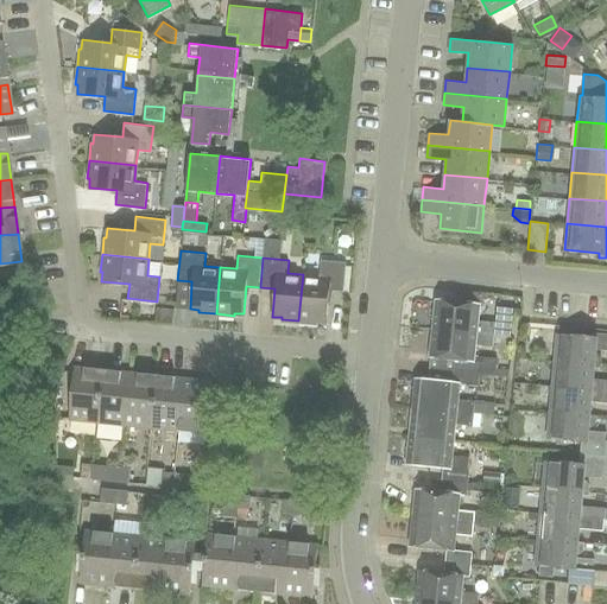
[(343,290),(346,260),(321,258),(318,275),(303,274),(298,320),(316,323),(316,320),(326,322),(329,288),(343,290)]
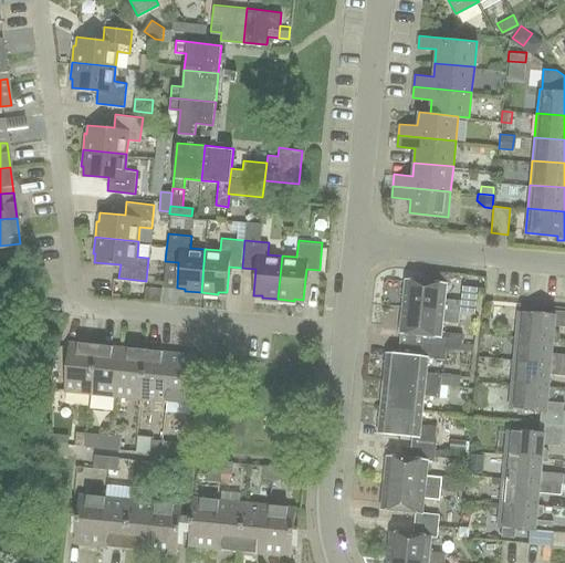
[(405,278),(403,304),(459,310),(460,299),(445,298),(446,282),(405,278)]
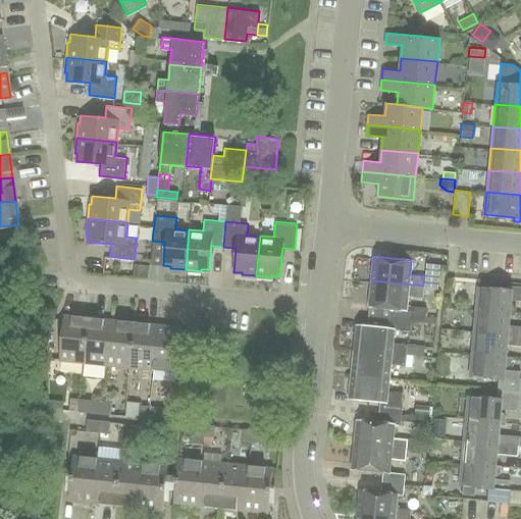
[(426,261),(424,286),(438,288),(440,263),(426,261)]
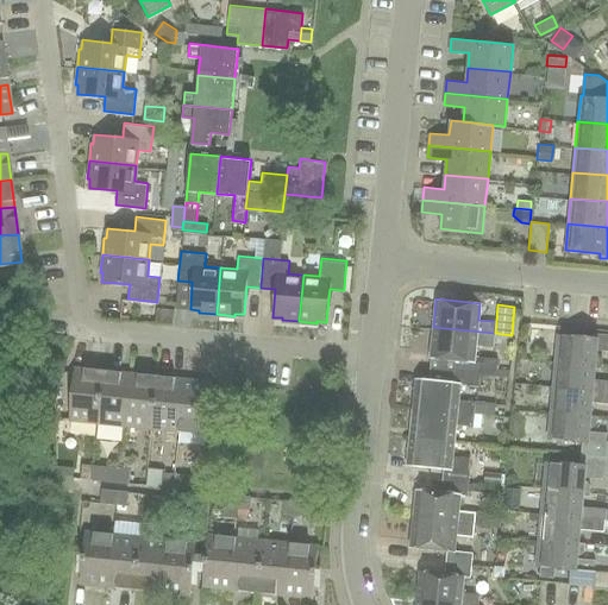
[(580,335),(581,326),(559,323),(558,333),(580,335)]
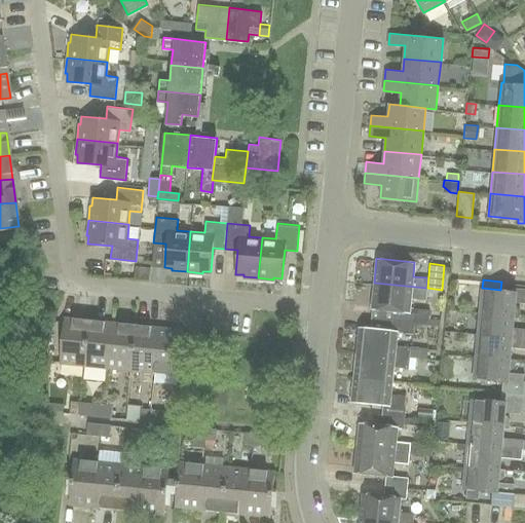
[(425,299),(426,288),(374,283),(371,307),(392,309),(391,320),(412,322),(428,323),(429,309),(410,307),(411,297),(425,299)]
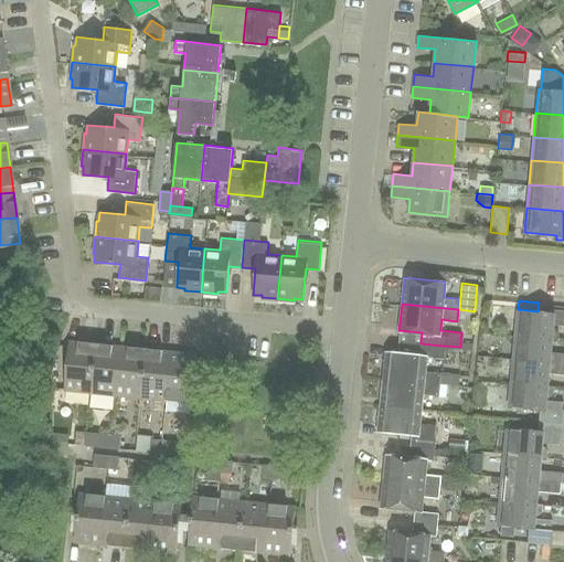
[(550,313),(538,311),(518,309),(515,335),(552,338),(557,339),(559,331),(555,327),(553,327),(553,324),(563,324),(563,308),(550,308),(550,313)]
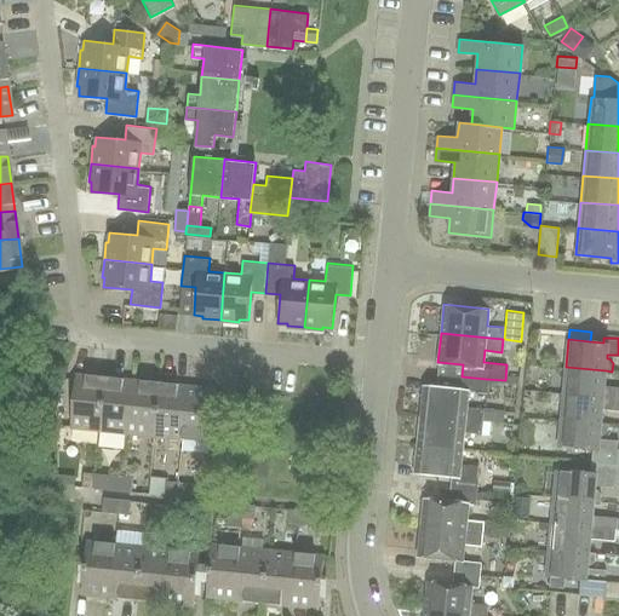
[(618,385),(605,385),(606,370),(566,367),(563,392),(618,397),(618,385)]
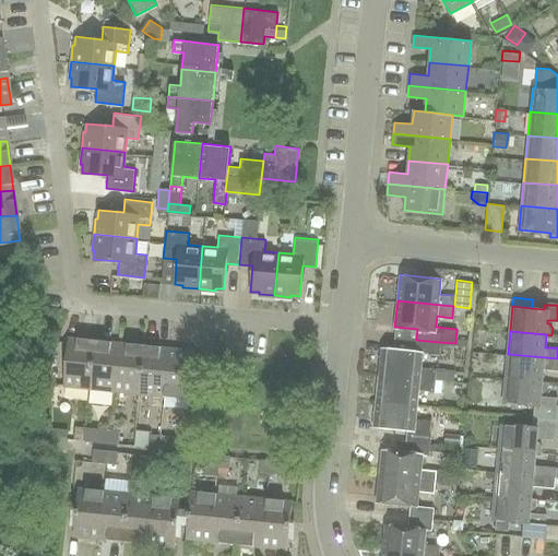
[(88,387),(94,339),(68,336),(63,385),(88,387)]
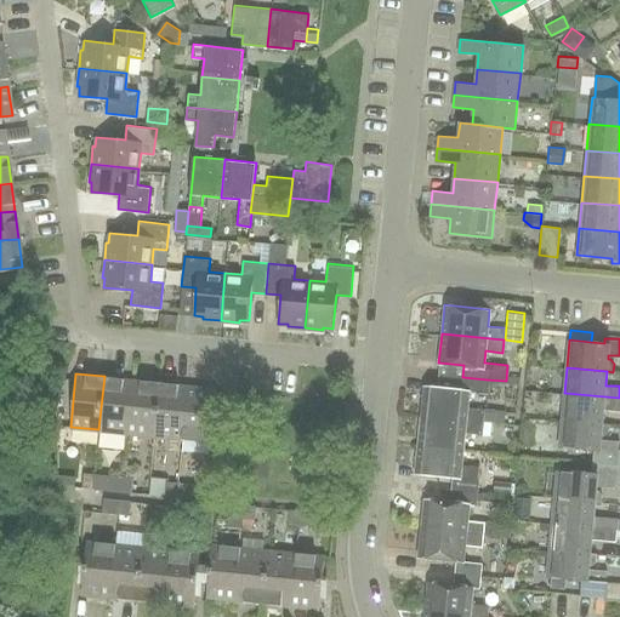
[(126,433),(132,380),(104,376),(98,429),(126,433)]
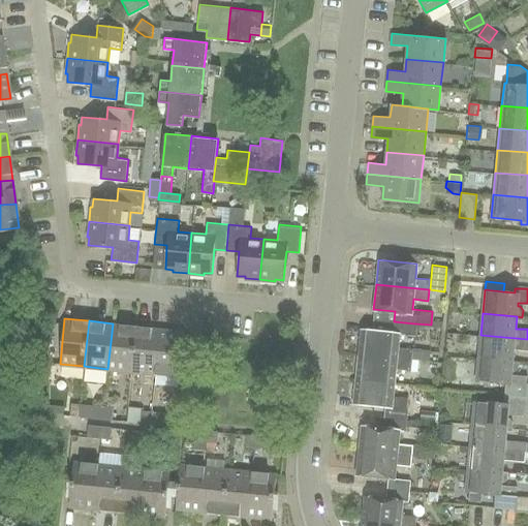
[(413,335),(414,323),(394,321),(393,332),(361,329),(359,353),(418,360),(418,359),(429,359),(430,349),(412,348),(398,346),(399,333),(413,335)]
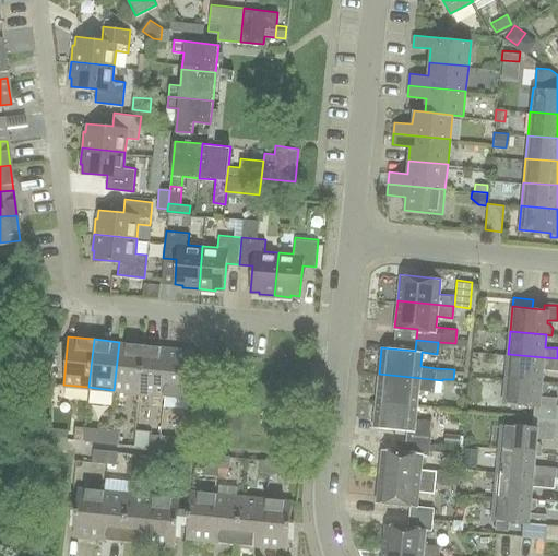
[(139,392),(143,344),(119,342),(114,390),(139,392)]
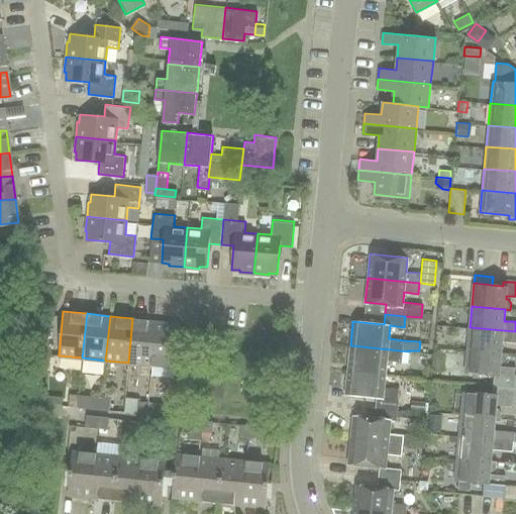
[(150,366),(156,320),(132,318),(128,363),(150,366)]
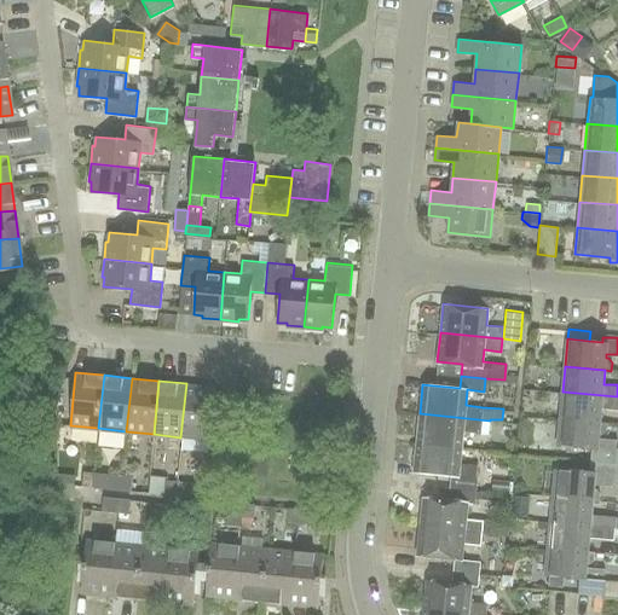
[(186,383),(180,437),(179,450),(208,452),(209,440),(215,387),(186,383)]
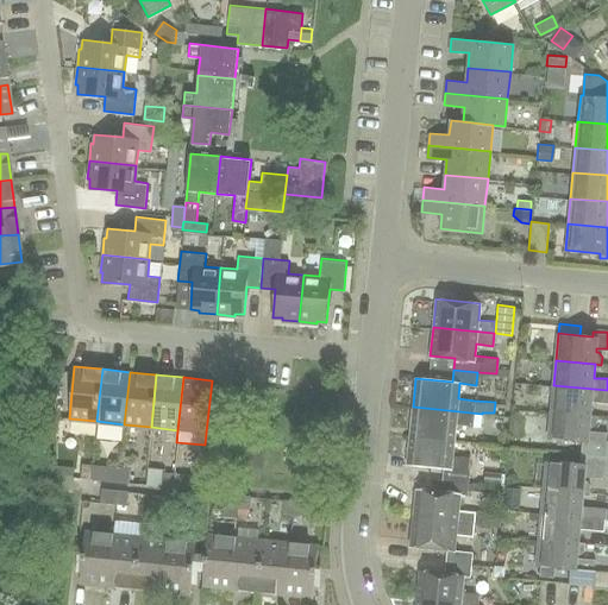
[(607,401),(607,390),(553,385),(550,411),(590,415),(590,414),(591,399),(607,401)]
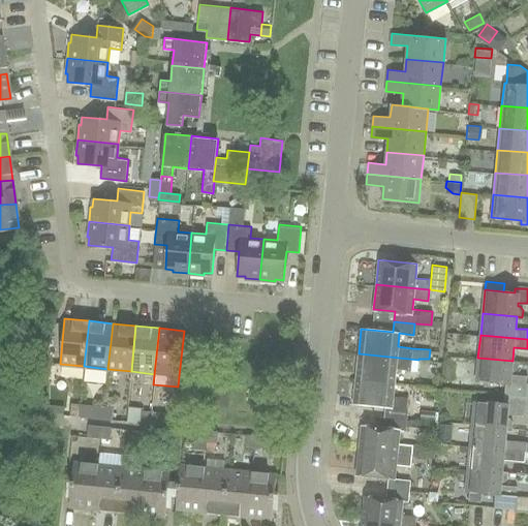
[(395,368),(410,369),(416,370),(418,360),(359,353),(355,378),(394,382),(395,368)]
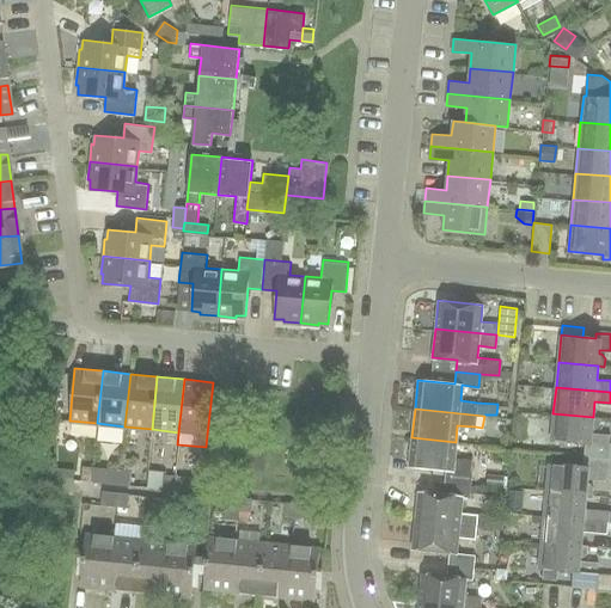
[(599,417),(593,416),(593,417),(553,413),(550,440),(585,442),(585,448),(608,449),(610,434),(592,433),(592,428),(594,429),(599,425),(599,417)]
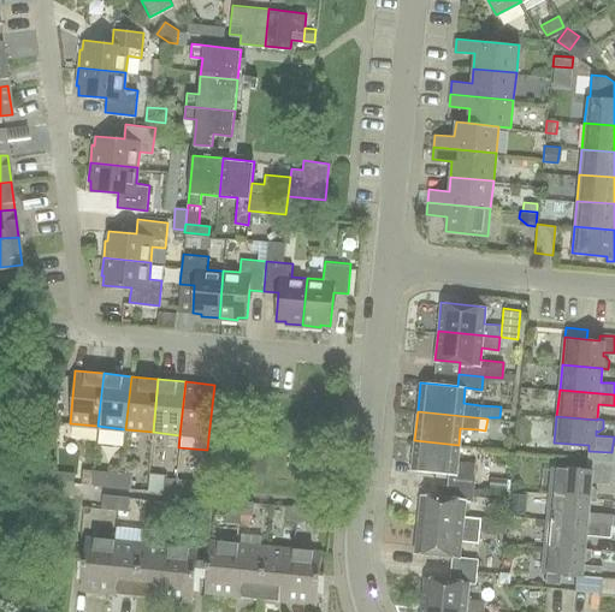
[(457,459),(459,445),(414,440),(412,469),(448,473),(447,485),(472,487),(474,462),(457,459)]
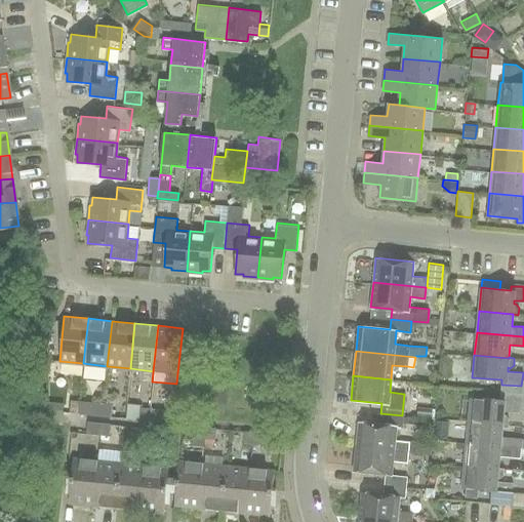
[(471,398),(468,420),(502,424),(508,425),(509,417),(506,413),(504,413),(504,410),(519,411),(520,397),(500,396),(499,400),(471,398)]
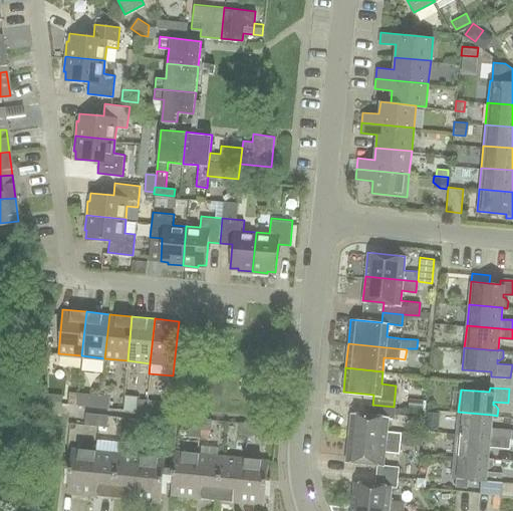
[(169,401),(177,402),(178,390),(170,390),(169,401)]
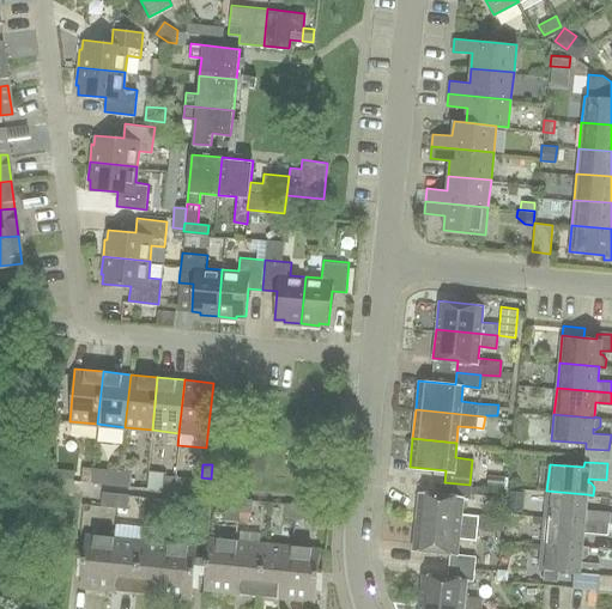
[(92,481),(94,467),(82,466),(80,480),(92,481)]
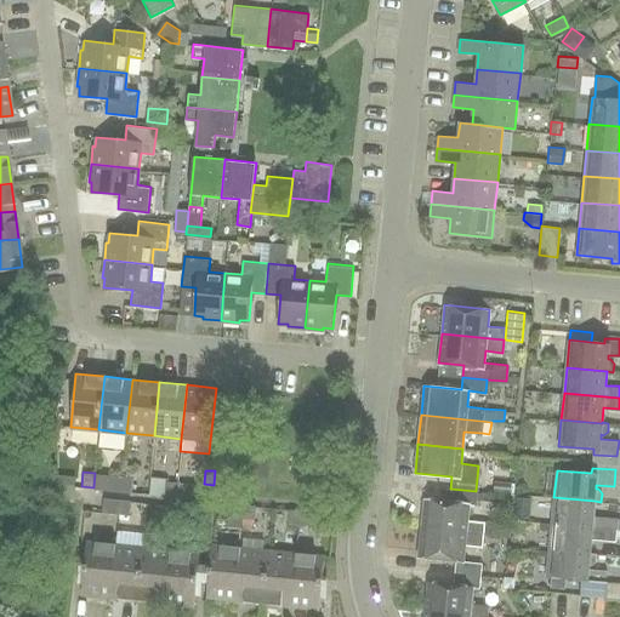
[(94,487),(109,489),(111,474),(96,473),(94,487)]
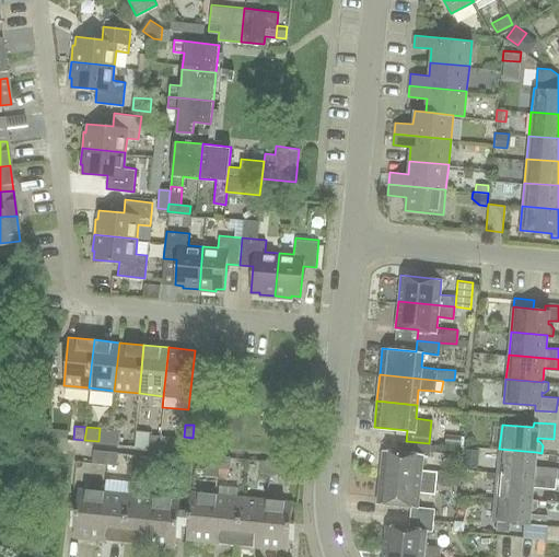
[(108,442),(109,429),(100,428),(99,441),(108,442)]
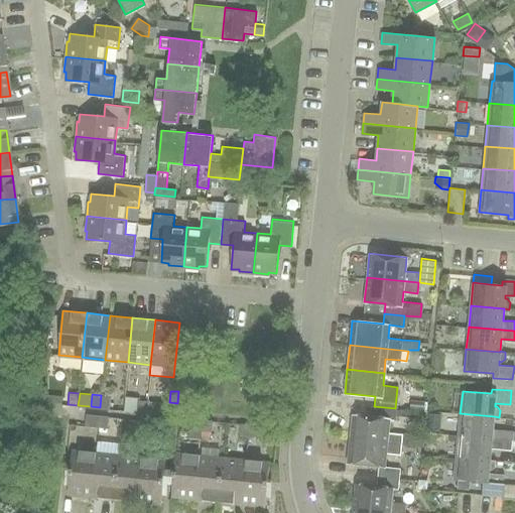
[(127,394),(125,410),(137,411),(138,411),(140,396),(127,394)]
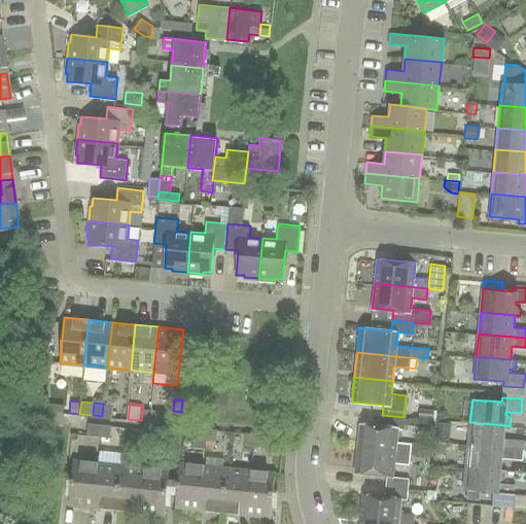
[(112,417),(113,405),(103,404),(102,416),(112,417)]
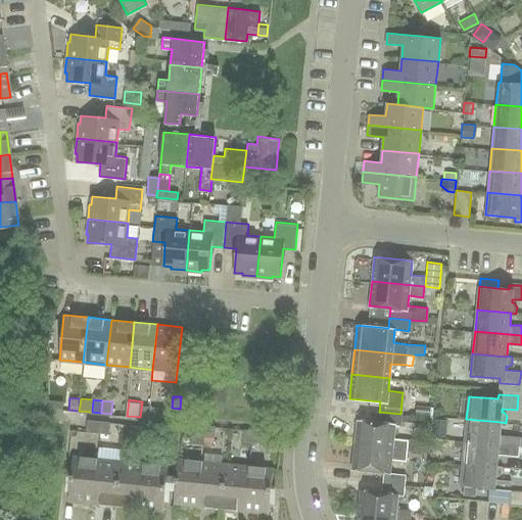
[(418,415),(429,417),(430,407),(419,405),(418,415)]
